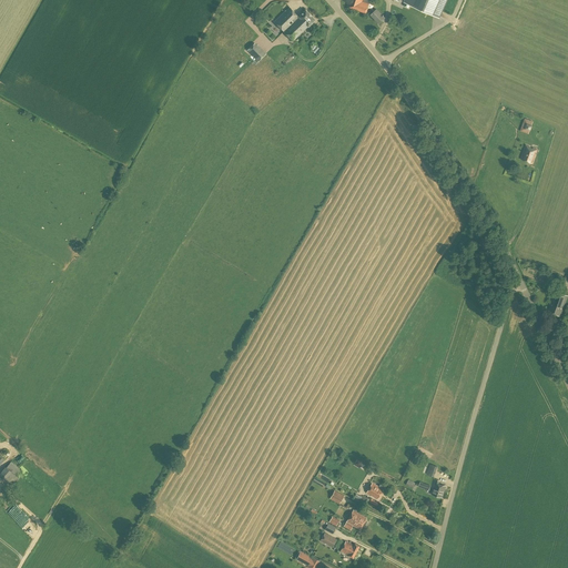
[(374,11),(372,10),(368,8),(369,4),(362,1),(362,0),(348,0),(347,6),(366,13),(366,12),(369,13),(371,14),(378,23),(384,18),(376,9),(374,11)]
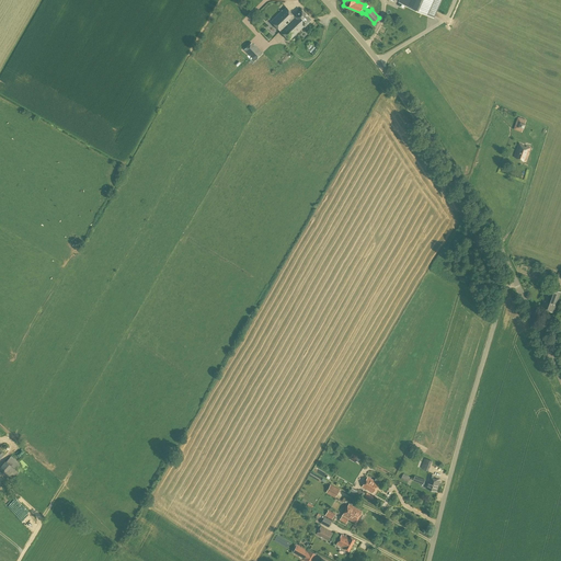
[(434,18),(437,11),(442,0),(399,0),(399,2),(434,18)]
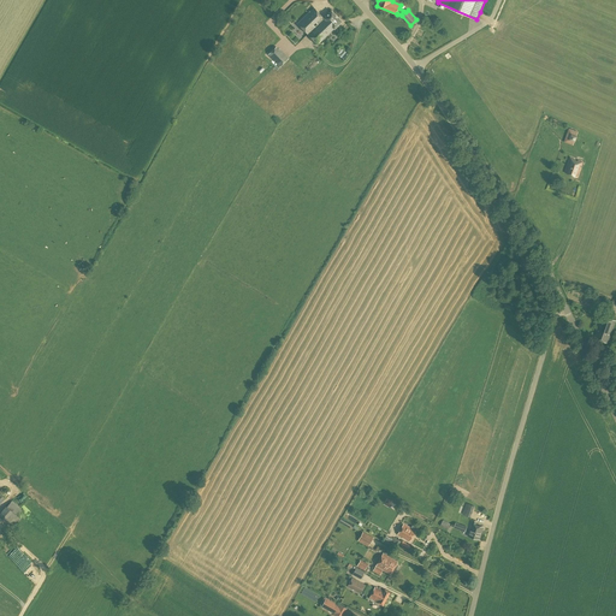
[(324,18),(313,9),(297,24),(318,45),(332,30),(342,22),(331,11),(324,18)]
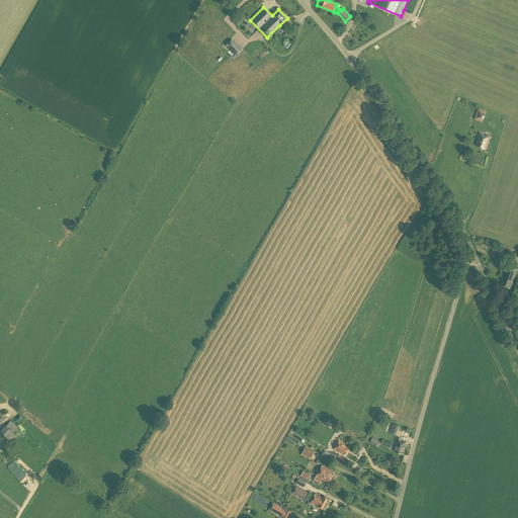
[(235,56),(243,49),(233,38),(230,41),(228,44),(226,46),(235,56)]
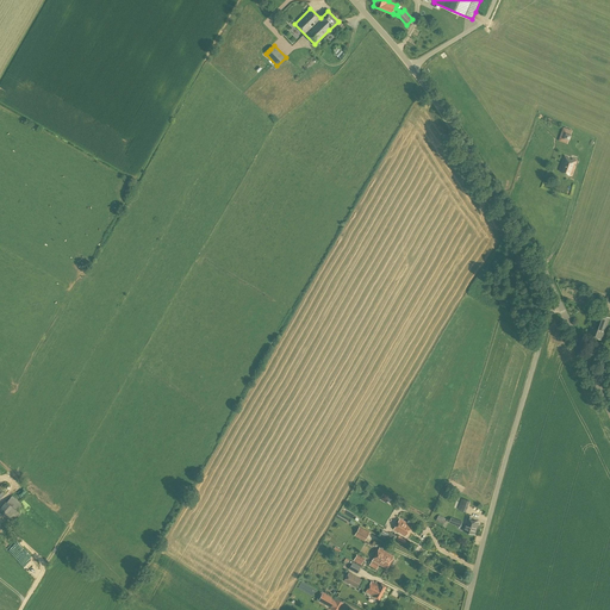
[(570,141),(572,135),(571,135),(572,130),(564,128),(559,141),(567,144),(568,141),(570,141)]
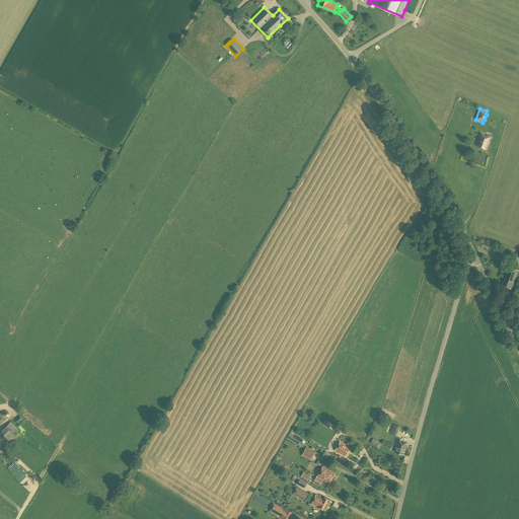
[(488,149),(491,137),(480,133),(475,145),(488,149)]
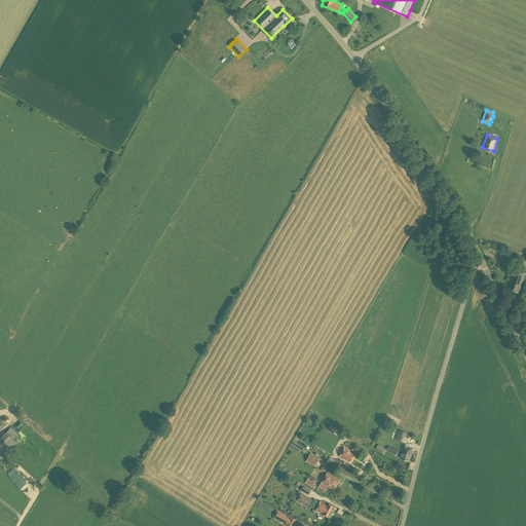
[(519,294),(525,274),(514,269),(506,289),(519,294)]
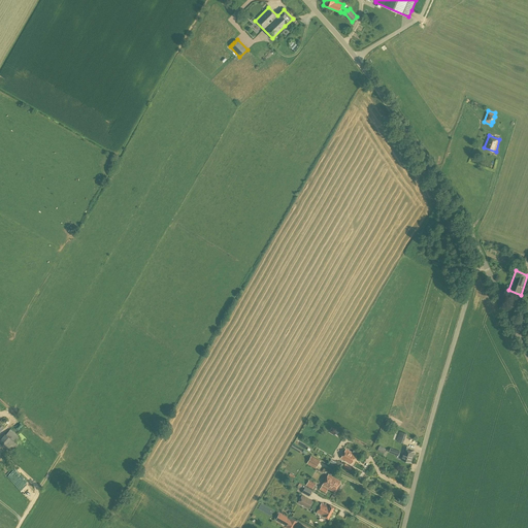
[(403,443),(406,433),(399,431),(396,441),(403,443)]
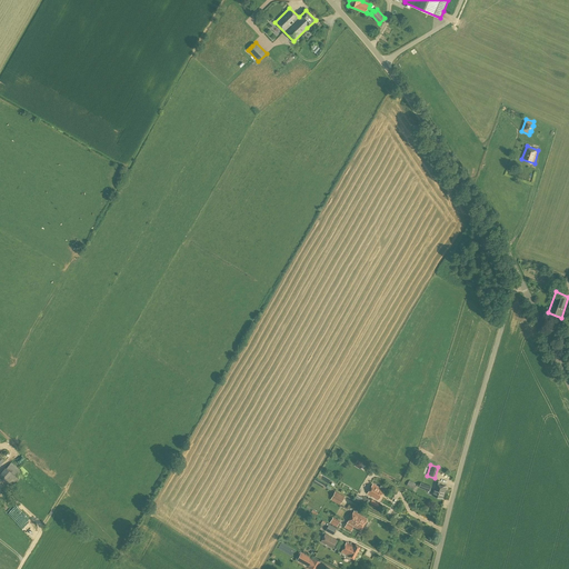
[(0,476),(12,487),(19,479),(6,468),(0,473),(0,476)]
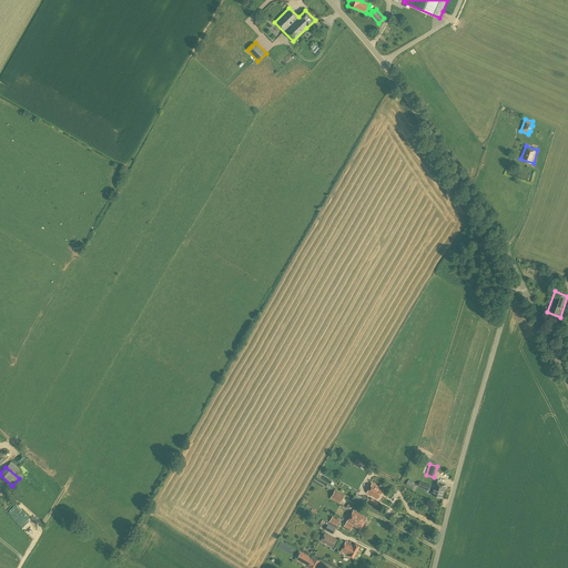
[(443,498),(446,486),(439,484),(440,480),(435,479),(430,495),(443,498)]
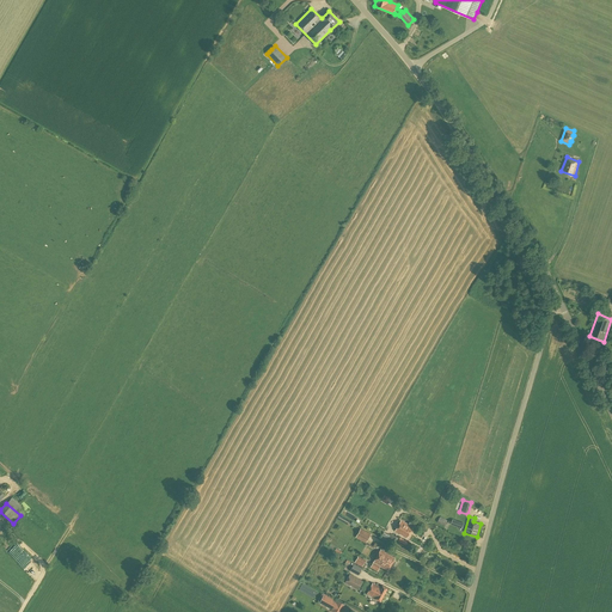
[(408,525),(401,520),(395,531),(407,538),(412,527),(414,524),(409,521),(408,525)]
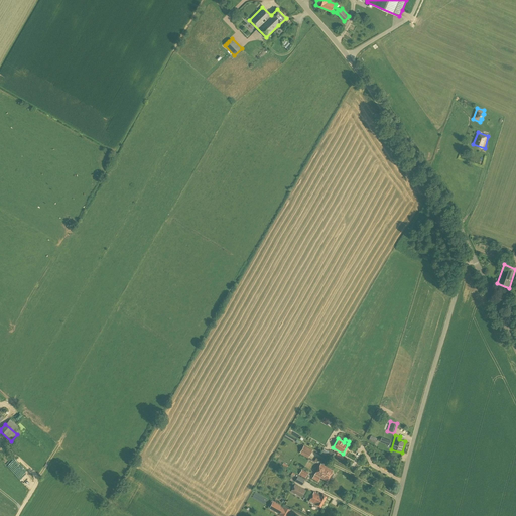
[(308,458),(312,450),(303,445),(299,454),(308,458)]
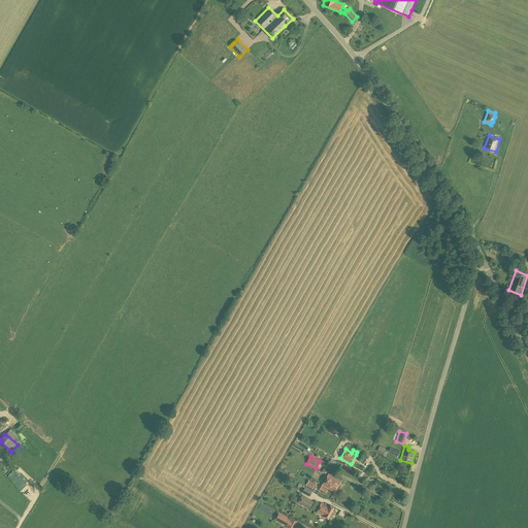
[(340,470),(343,464),(337,461),(334,467),(340,470)]
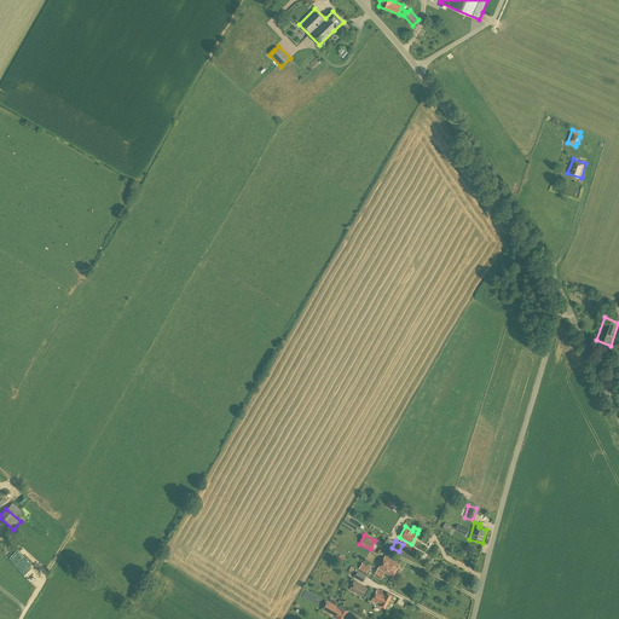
[(392,577),(399,565),(385,556),(377,570),(377,568),(374,573),(381,578),(385,573),(392,577)]
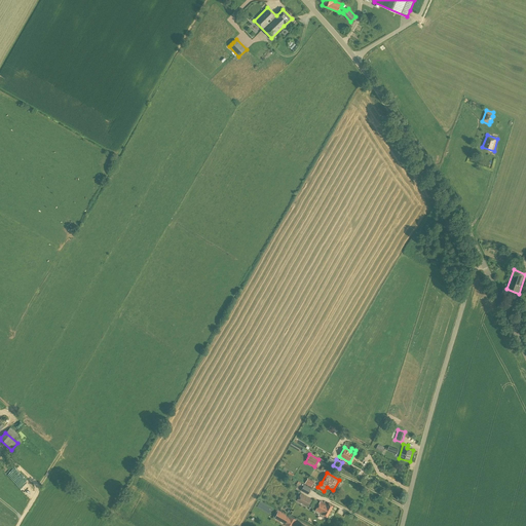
[(311,487),(314,482),(307,478),(304,484),(311,487)]
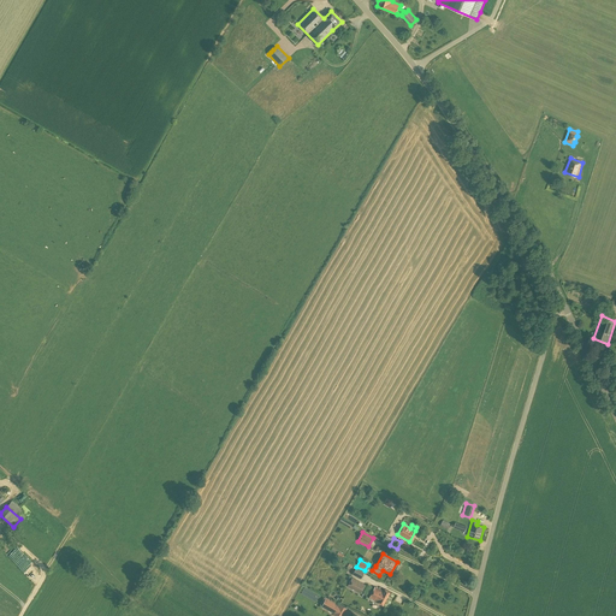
[(360,593),(365,585),(351,578),(347,586),(360,593)]
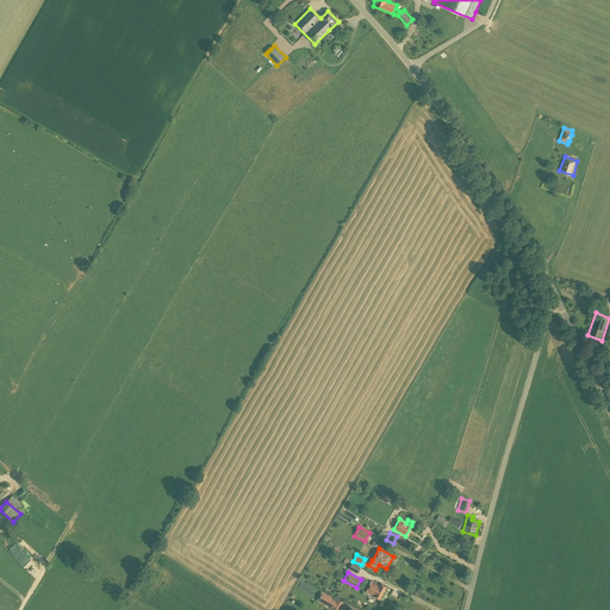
[(380,586),(371,582),(366,591),(374,596),(373,596),(379,599),(386,586),(381,584),(380,586)]
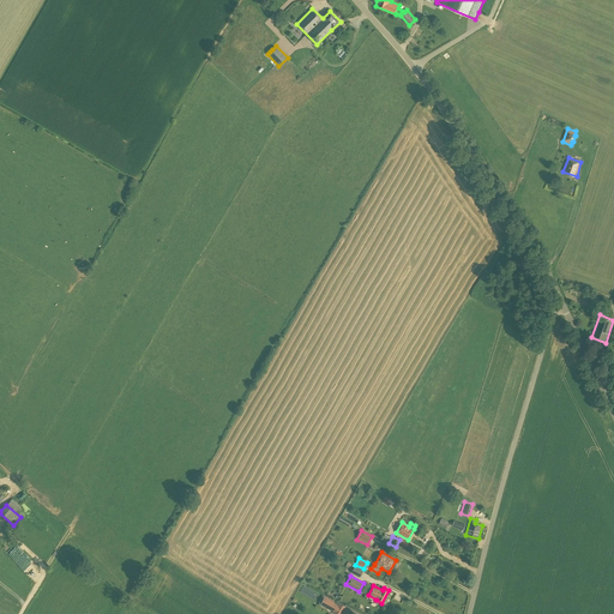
[(333,613),(341,613),(345,607),(324,595),(323,596),(320,600),(323,600),(320,605),(332,612),(331,613),(333,613)]
